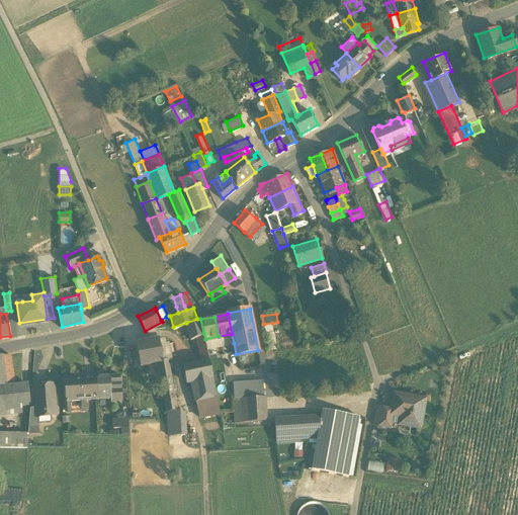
[(197,336),(201,359),(208,358),(207,349),(205,339),(203,333),(199,318),(197,319),(186,323),(190,338),(197,336)]
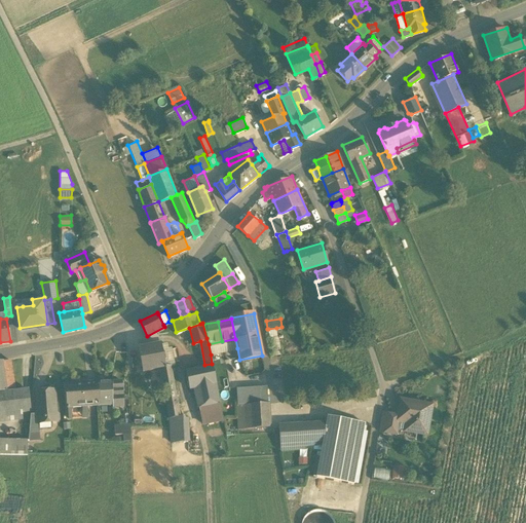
[(222,341),(209,344),(211,355),(237,348),(235,339),(222,341)]
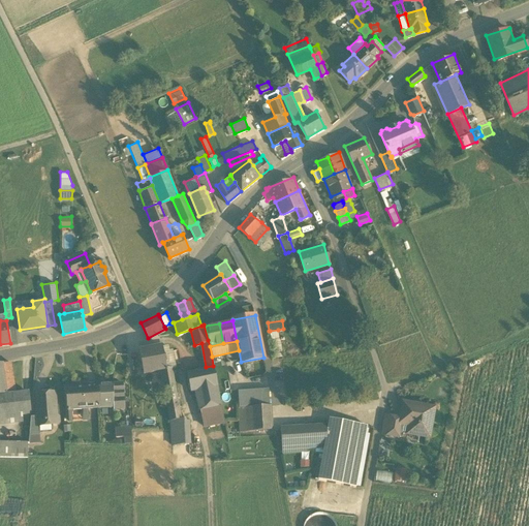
[(166,367),(172,366),(176,366),(173,347),(169,348),(168,343),(162,344),(166,367)]
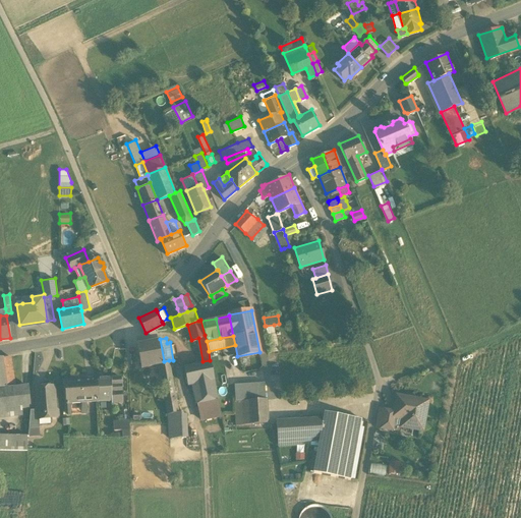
[(136,344),(140,366),(158,362),(164,361),(160,339),(136,344)]
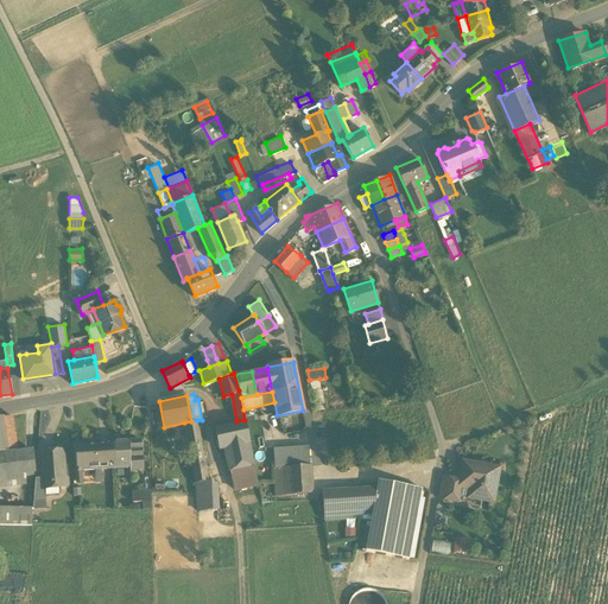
[(2,415),(7,450),(18,447),(12,414),(2,415)]
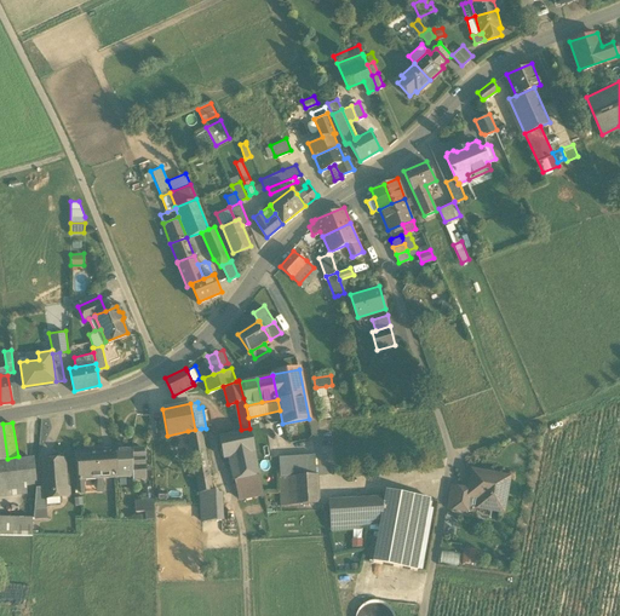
[(188,431),(200,491),(212,489),(201,429),(195,430),(188,431)]
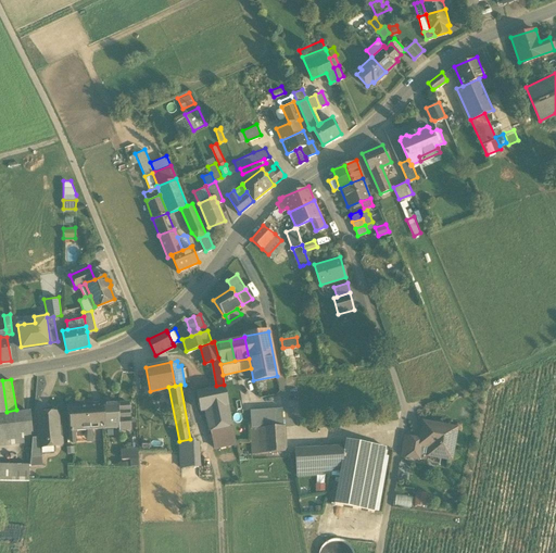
[(201,410),(205,410),(228,404),(224,385),(216,386),(197,390),(201,410)]
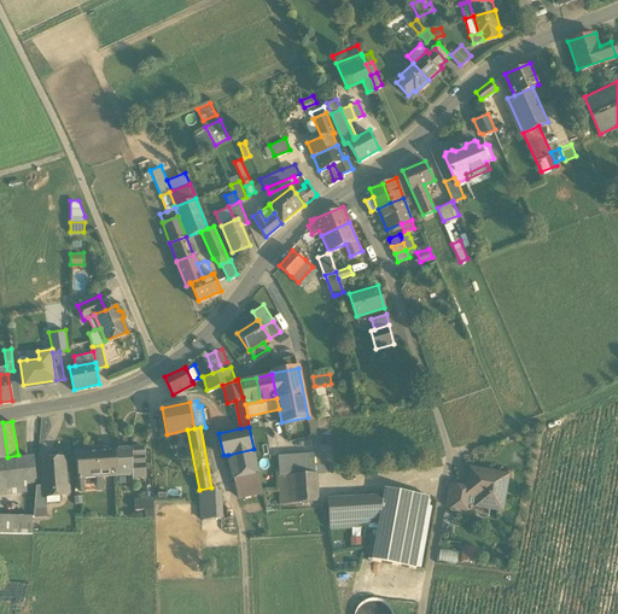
[(117,473),(132,473),(132,445),(115,446),(117,473)]
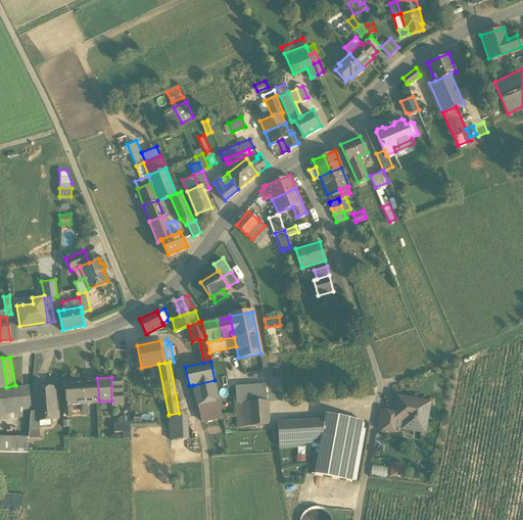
[(121,377),(111,377),(111,400),(111,403),(123,402),(122,390),(119,390),(119,385),(122,385),(121,377)]
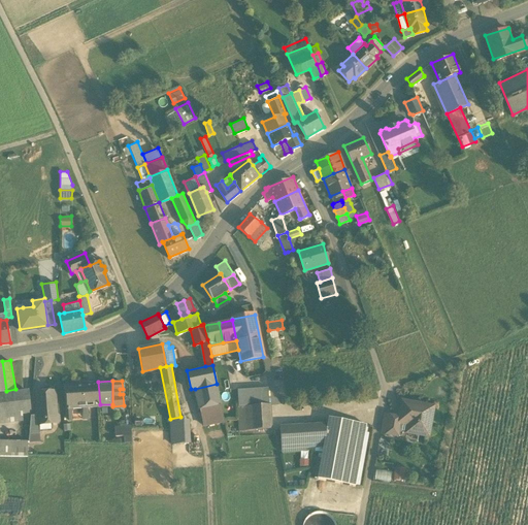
[(88,406),(100,404),(98,382),(66,384),(67,408),(71,407),(83,406),(88,406)]
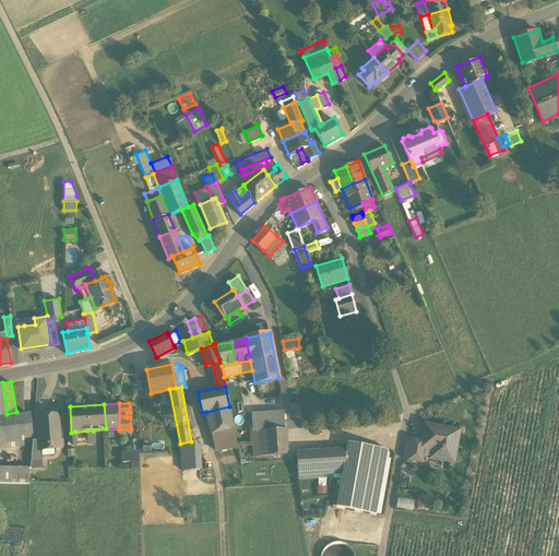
[(212,435),(213,434),(234,429),(235,429),(229,406),(206,412),(211,434),(212,435)]
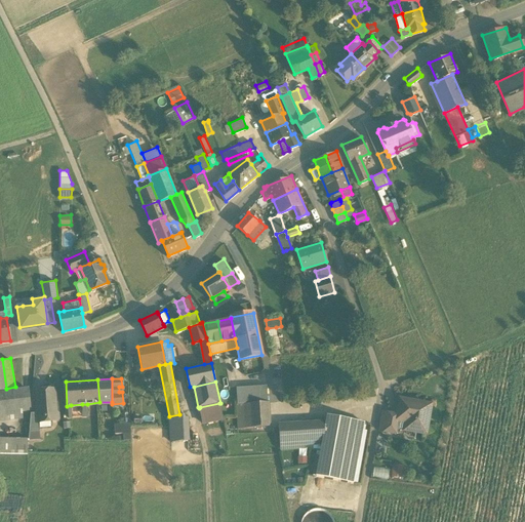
[(236,386),(237,402),(252,401),(268,400),(267,384),(236,386)]
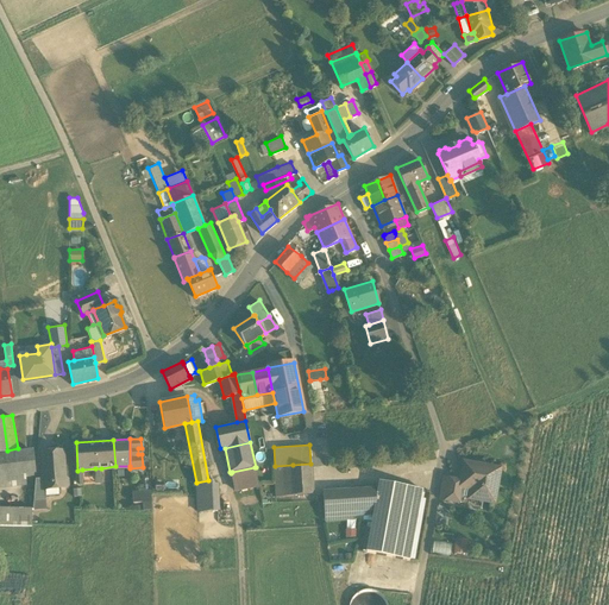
[(44,486),(45,486),(58,485),(61,487),(64,486),(67,483),(67,479),(64,477),(62,449),(44,452),(45,471),(43,471),(43,476),(44,486)]
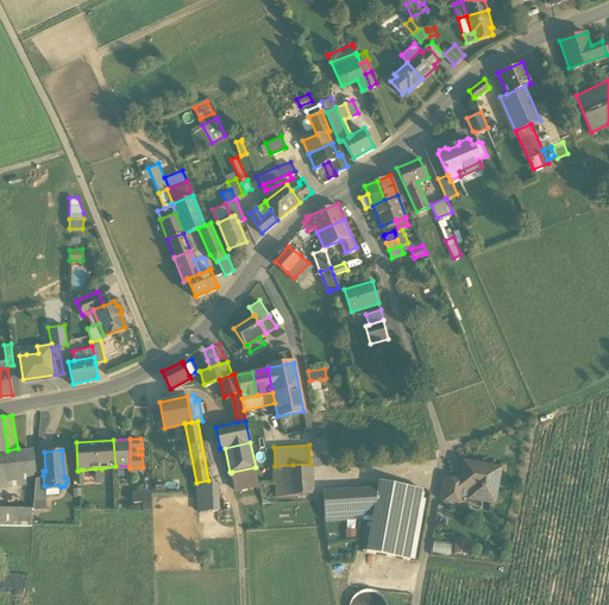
[(460,485),(469,486),(481,489),(478,498),(494,500),(500,467),(464,461),(460,479),(459,485),(460,485)]
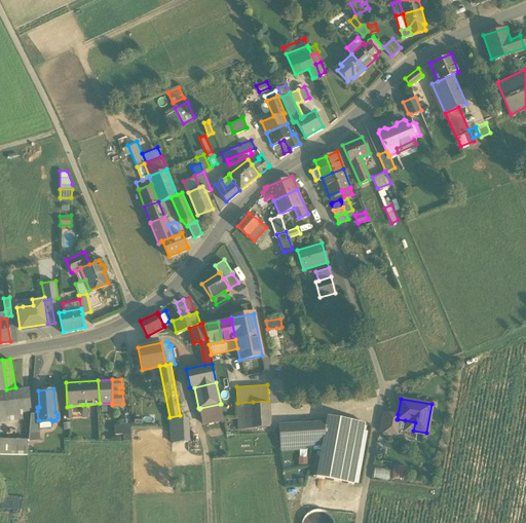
[(268,401),(253,402),(254,426),(269,425),(268,401)]
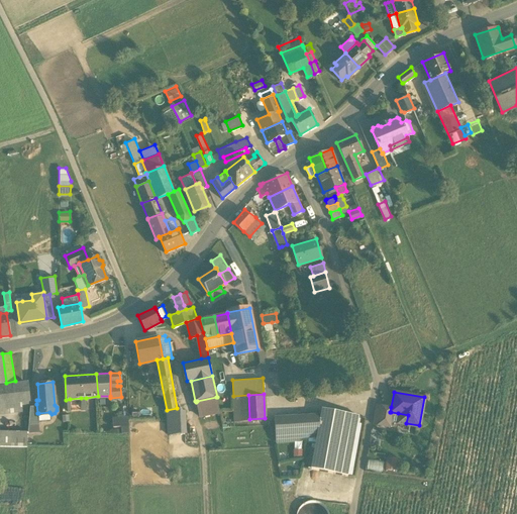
[(234,420),(249,419),(248,395),(233,396),(232,396),(234,420)]
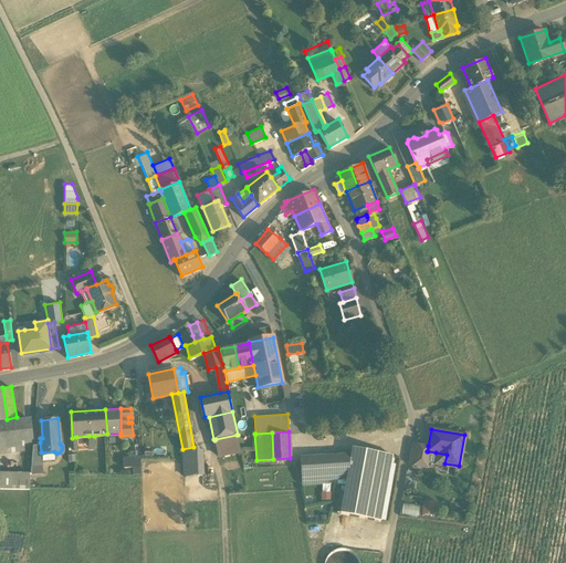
[(239,446),(237,435),(216,439),(218,450),(239,446)]
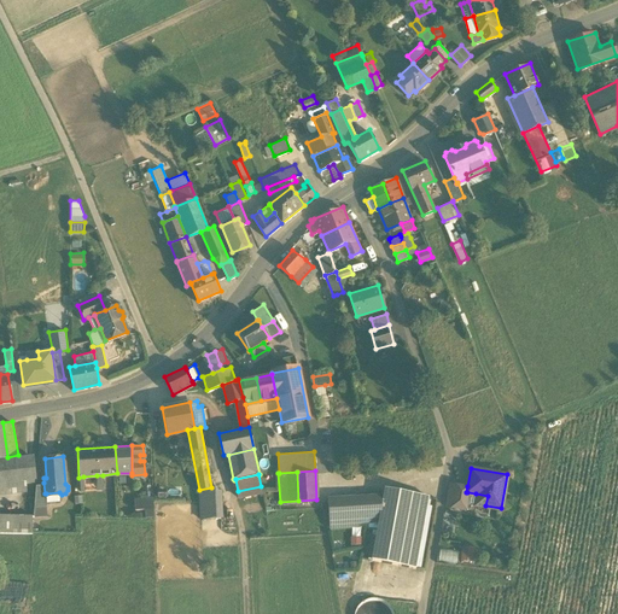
[(36,484),(34,506),(46,504),(46,502),(46,493),(45,493),(44,483),(36,484)]
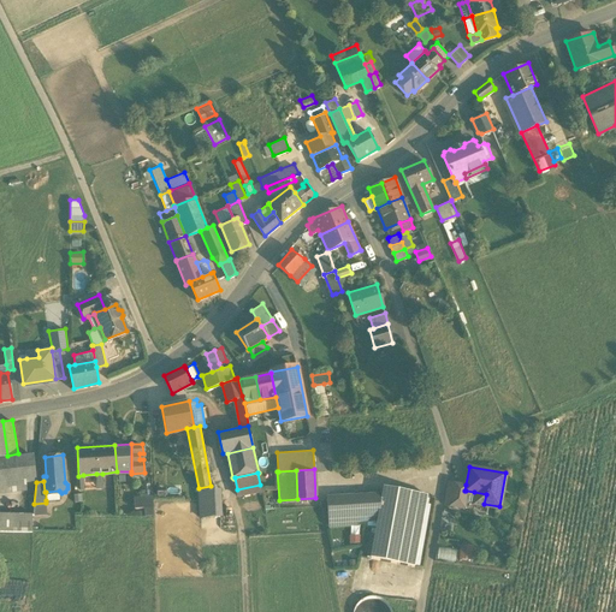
[(451,504),(463,506),(466,491),(465,491),(466,485),(455,482),(448,481),(444,503),(451,504)]
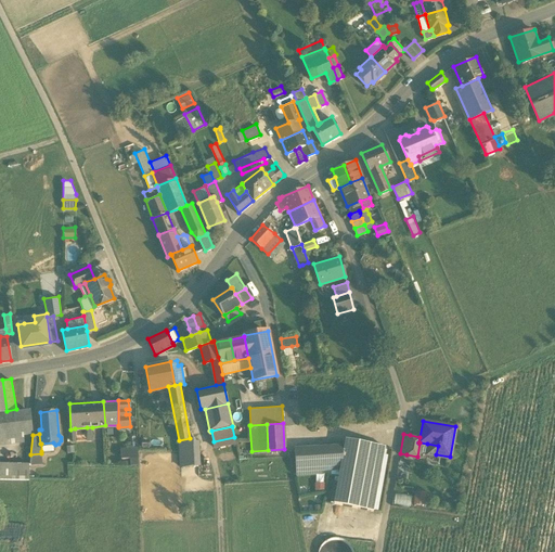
[(193,437),(190,438),(179,440),(179,449),(180,465),(198,464),(197,440),(194,440),(193,437)]
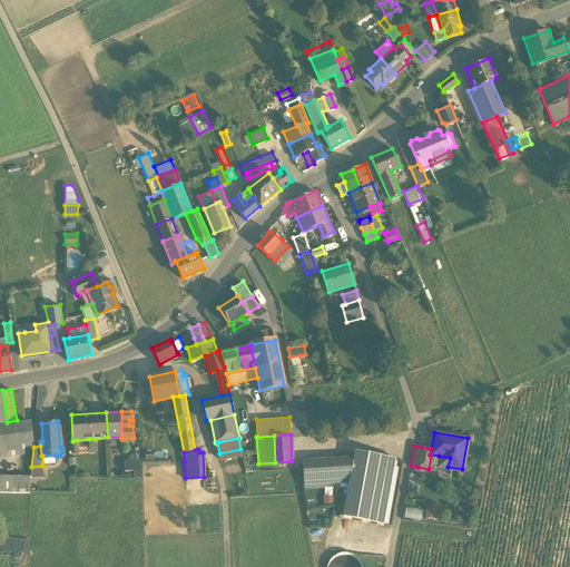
[(241,449),(219,453),(219,460),(243,455),(241,449)]
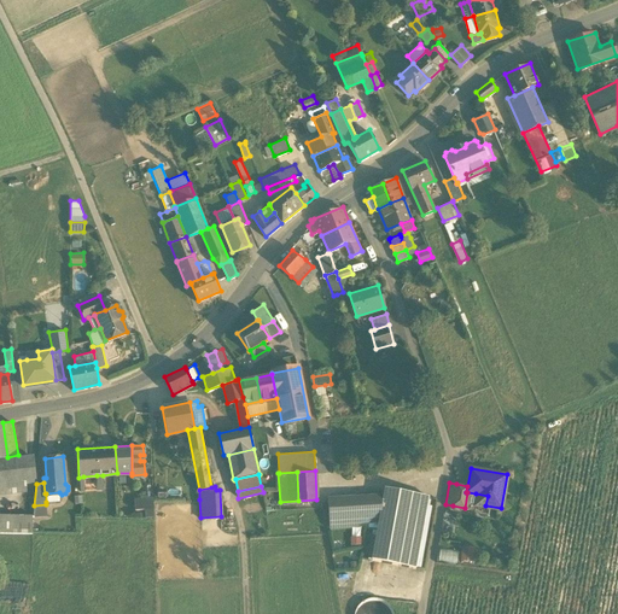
[(384,486),(383,496),(379,516),(372,559),(415,566),(429,495),(384,486)]
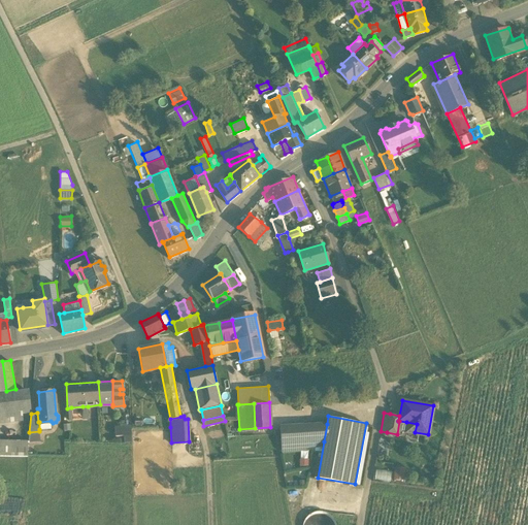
[(405,430),(415,432),(417,424),(406,422),(405,430)]
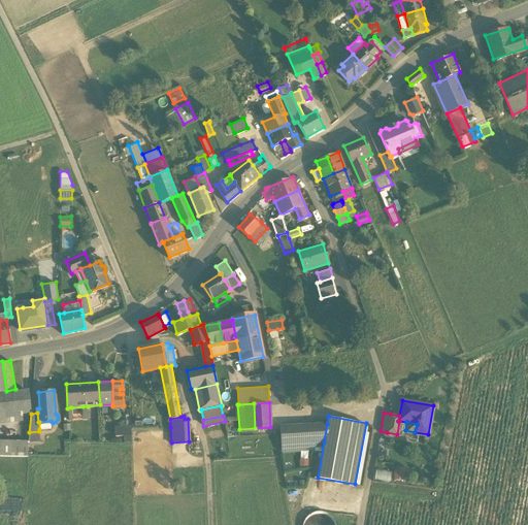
[(314,441),(324,441),(327,424),(279,427),(282,448),(312,447),(314,441)]
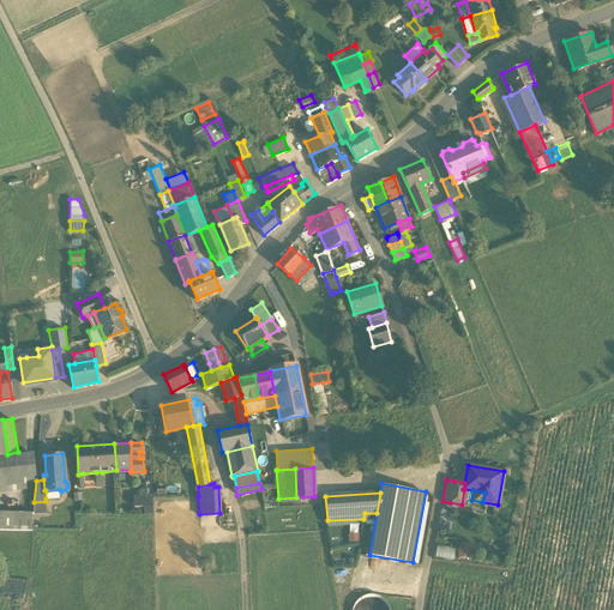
[(133,495),(133,506),(144,505),(152,505),(152,497),(151,494),(133,495)]
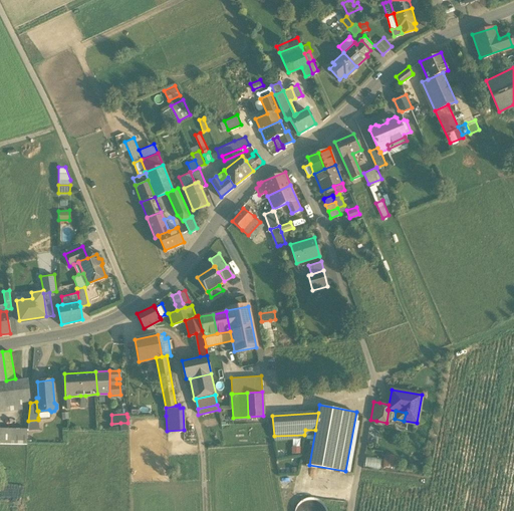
[(39,429),(38,420),(28,421),(27,429),(39,429)]
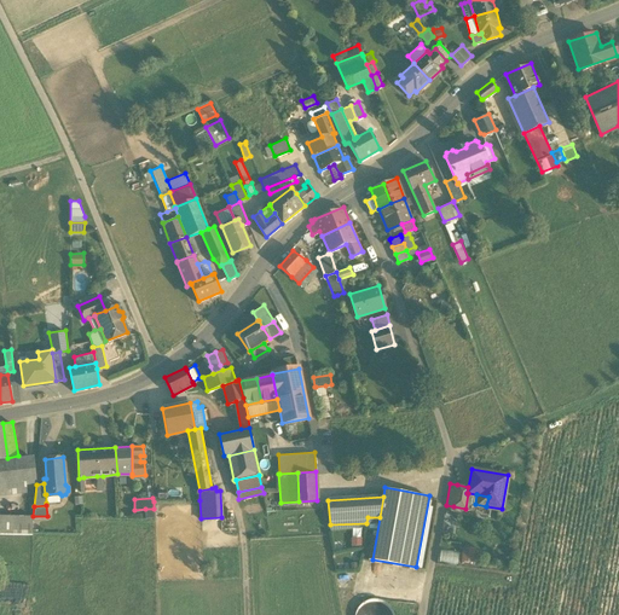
[(0,531),(15,532),(15,514),(0,514),(0,531)]
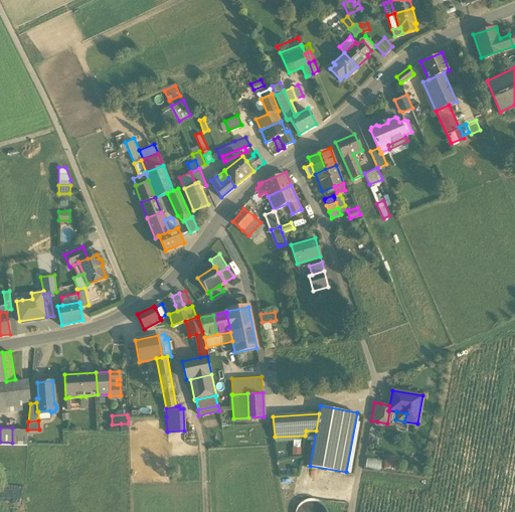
[(26,429),(12,428),(12,443),(26,444),(26,429)]
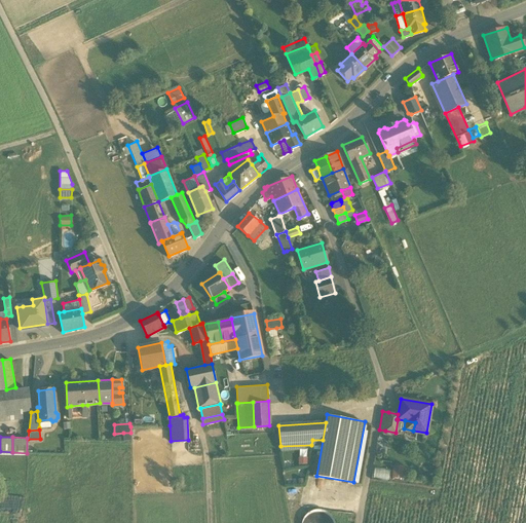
[(392,476),(402,477),(403,470),(393,469),(392,476)]
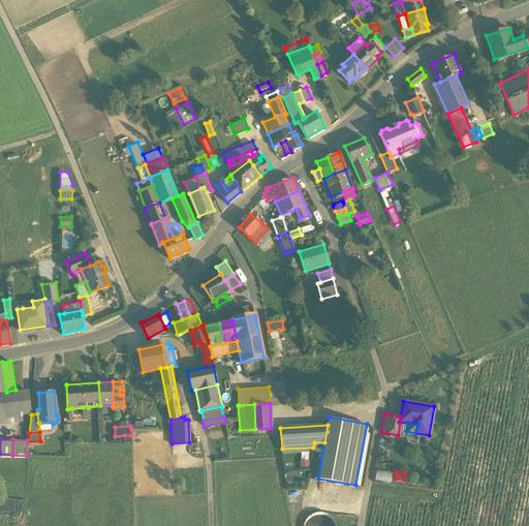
[(336,525),(337,525),(335,519),(331,515),(325,512),(318,511),(313,513),(308,516),(304,521),(303,525),(336,525)]
